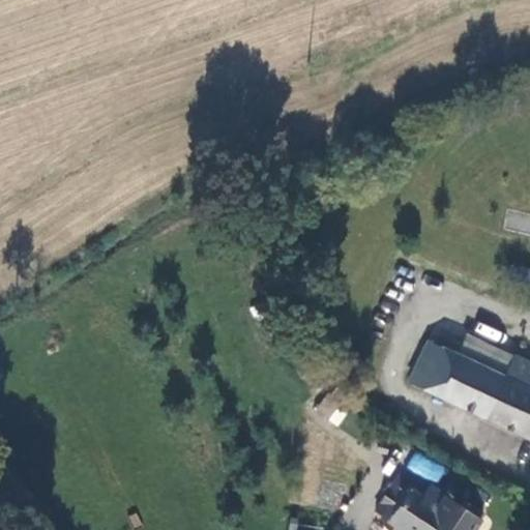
[(529,212),(507,208),(503,228),(529,233),(529,212)]
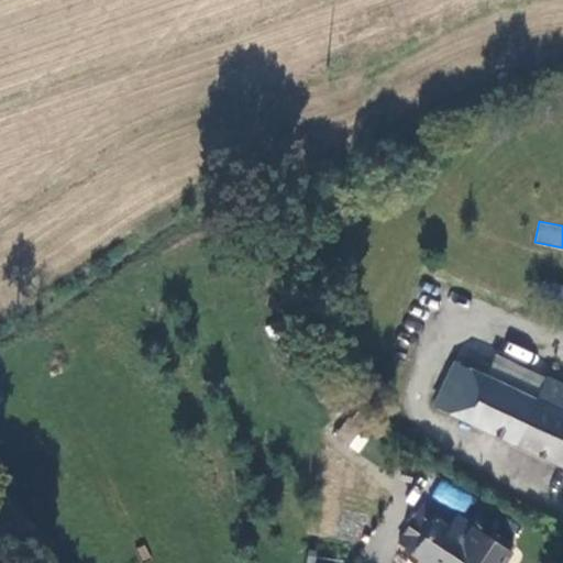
[(507,342),(503,354),(527,364),(532,352),(507,342)]
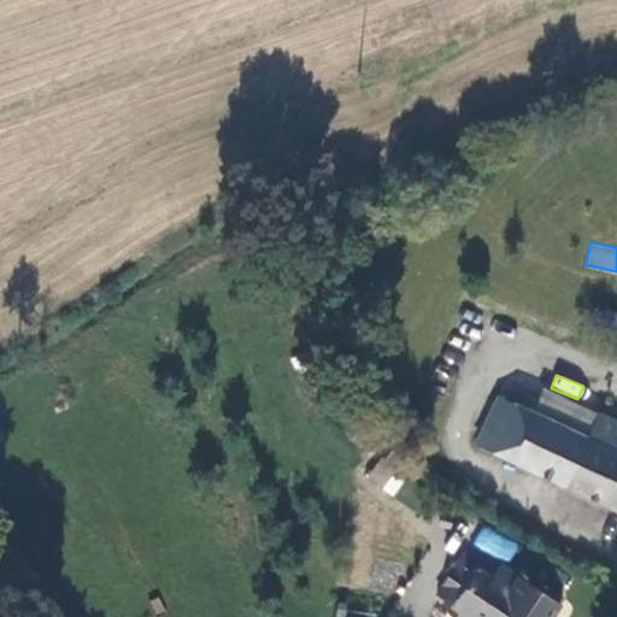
[(476,444),(616,512),(616,427),(595,417),(586,436),(500,395),(476,444)]
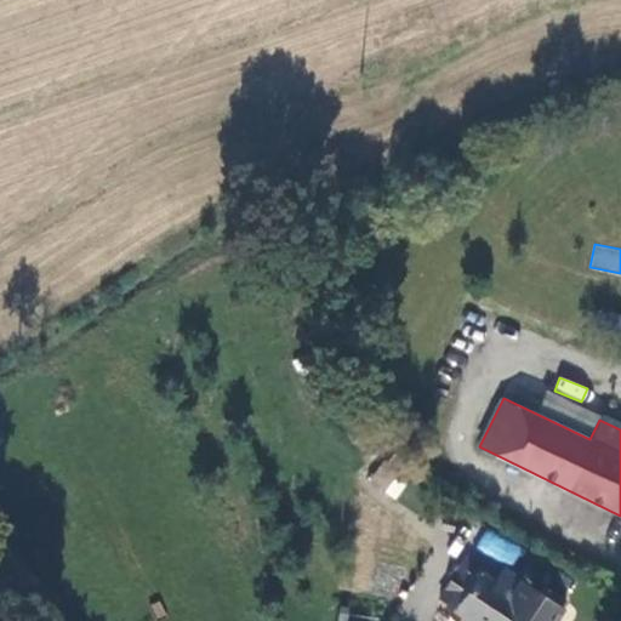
[(393,500),(408,483),(382,462),(369,479),(393,500)]
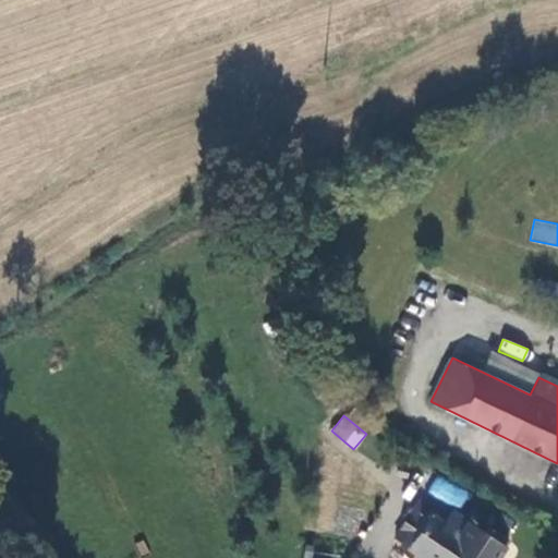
[(426,490),(460,508),(469,492),(435,474),(426,490)]
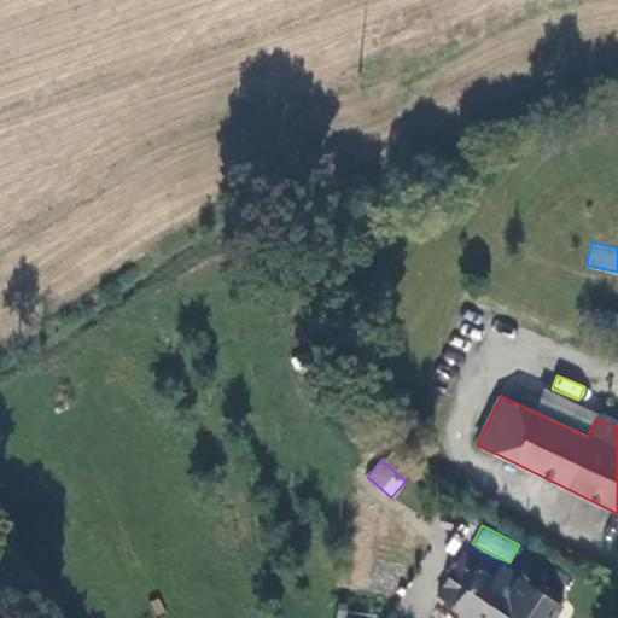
[(507,594),(462,565),(442,598),(454,606),(452,612),(461,617),(552,617),(573,586),(534,561),(520,583),(516,579),(507,594)]
